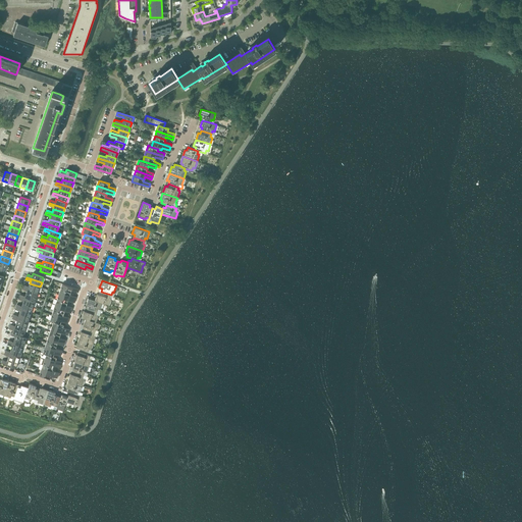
[(23,284),(22,286),(38,292),(40,286),(30,283),(29,286),(23,284)]
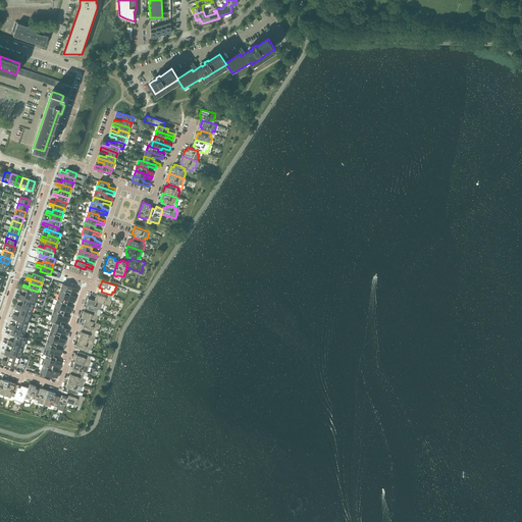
[(62,283),(60,289),(70,293),(71,290),(79,292),(80,289),(62,283)]
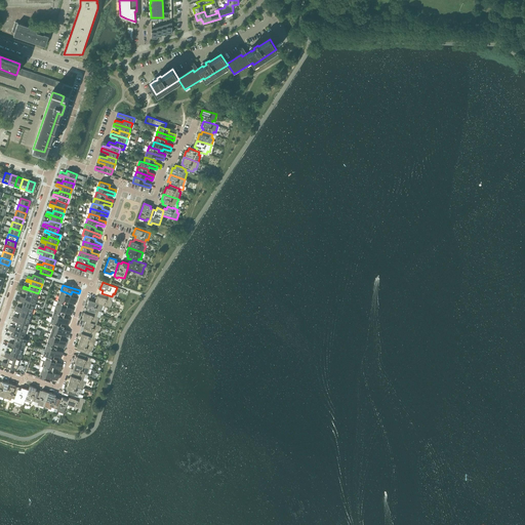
[(27,292),(27,295),(37,298),(38,293),(23,288),(23,290),(27,292)]
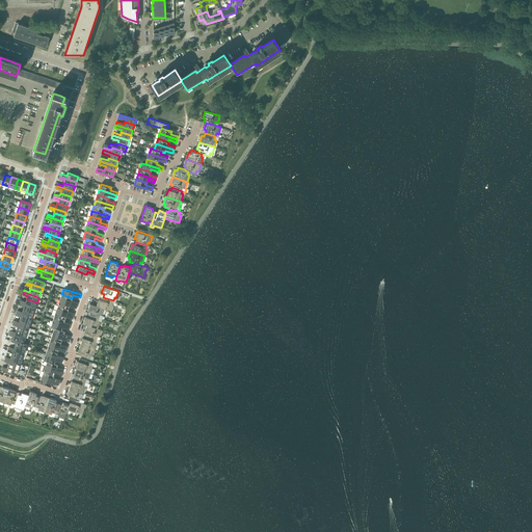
[(61,294),(60,299),(77,306),(78,302),(72,300),(72,298),(61,294)]
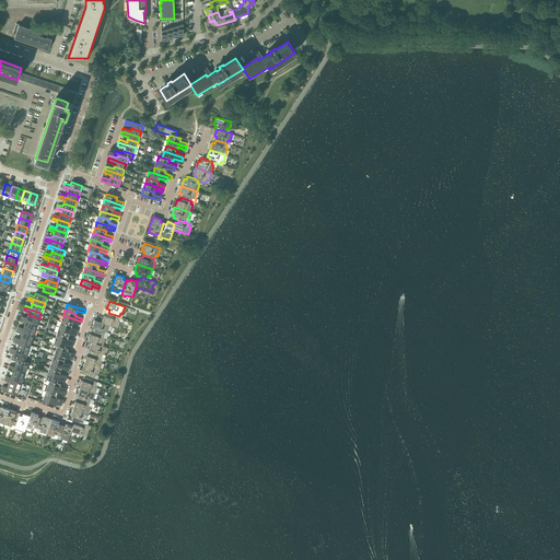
[(104,315),(102,322),(102,323),(111,325),(117,327),(120,321),(118,319),(119,316),(108,313),(107,316),(104,315)]
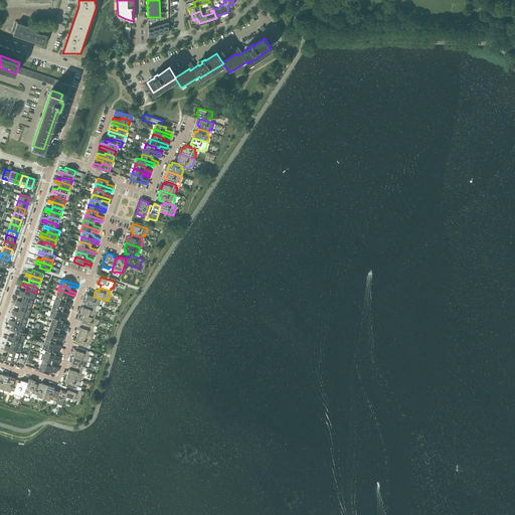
[(20,291),(19,293),(34,298),(36,293),(26,290),(25,292),(20,291)]
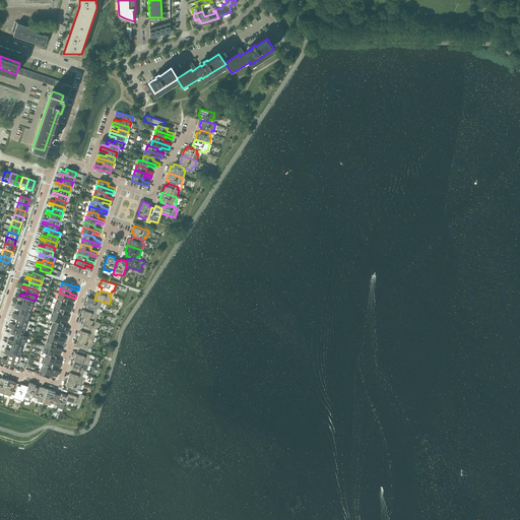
[(59,293),(57,298),(67,302),(68,299),(74,302),(75,299),(59,293)]
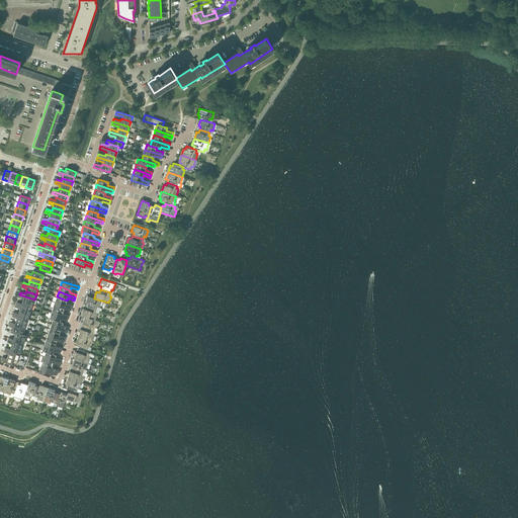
[(23,298),(22,300),(33,305),(34,299),(19,294),(18,296),(23,298)]
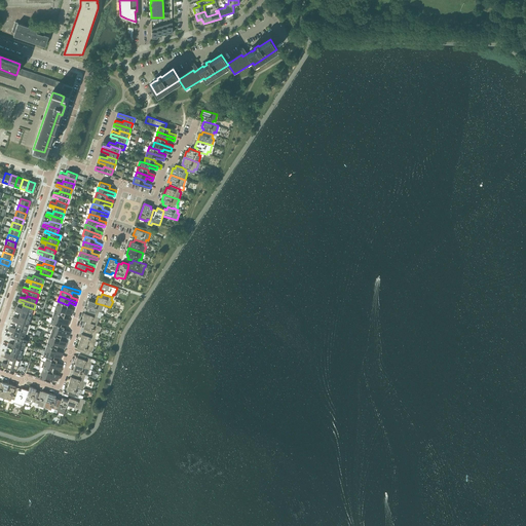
[(89,308),(88,311),(99,314),(100,311),(101,312),(104,305),(96,303),(96,302),(88,300),(86,307),(89,308)]
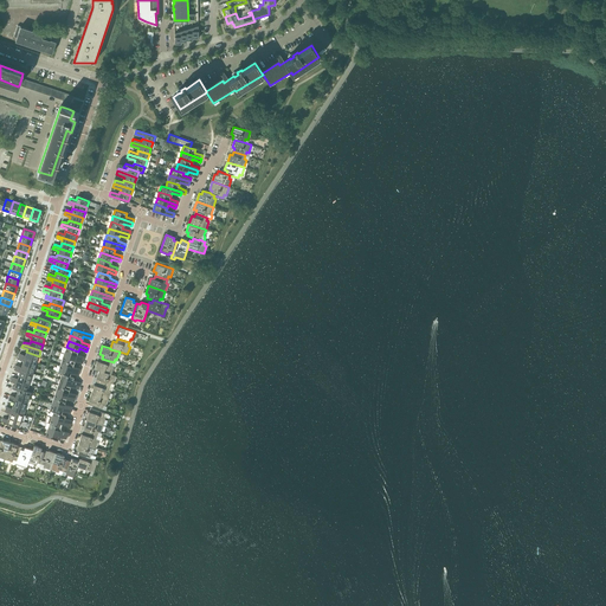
[(66,347),(64,353),(84,360),(85,356),(77,354),(78,352),(66,347)]
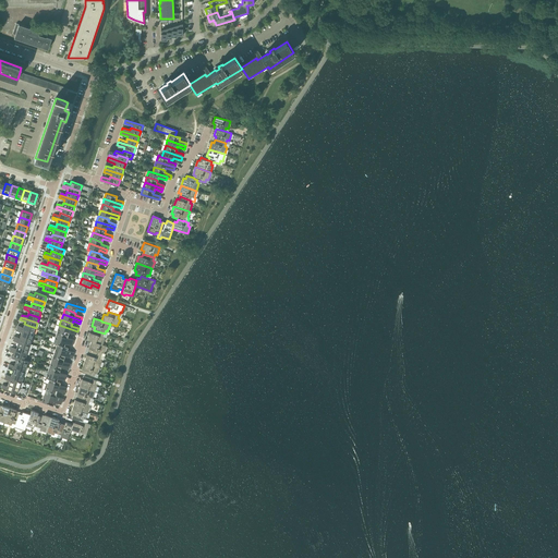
[(19,325),(17,327),(34,334),(36,328),(24,324),(23,327),(19,325)]
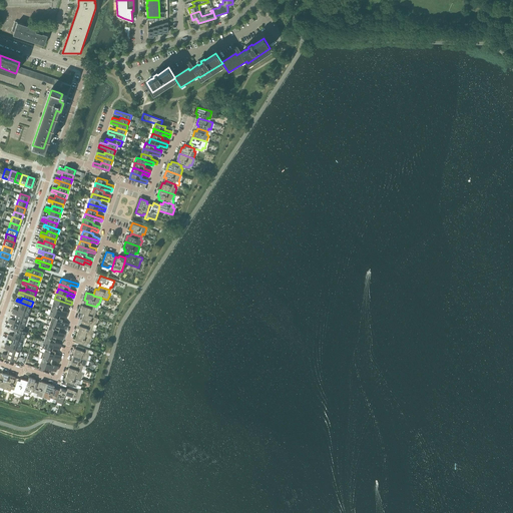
[(52,299),(50,304),(52,305),(63,308),(63,306),(70,308),(71,305),(54,299),(52,299)]
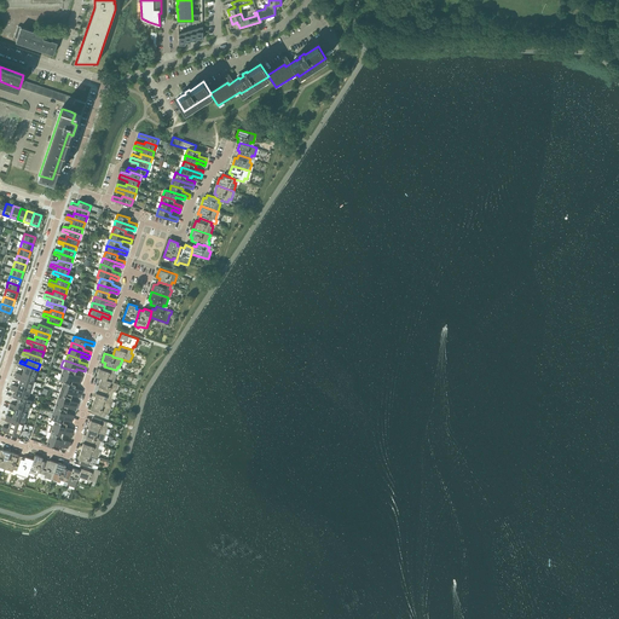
[(24,368),(23,371),(35,375),(38,370),(19,363),(18,366),(24,368)]
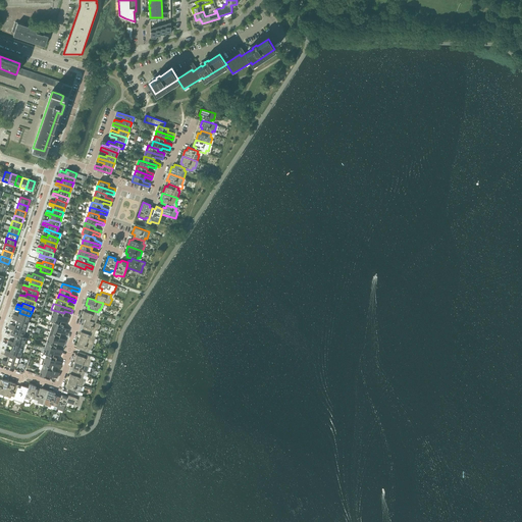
[(82,317),(86,319),(96,322),(99,315),(97,315),(98,312),(88,309),(87,311),(84,311),(82,317)]
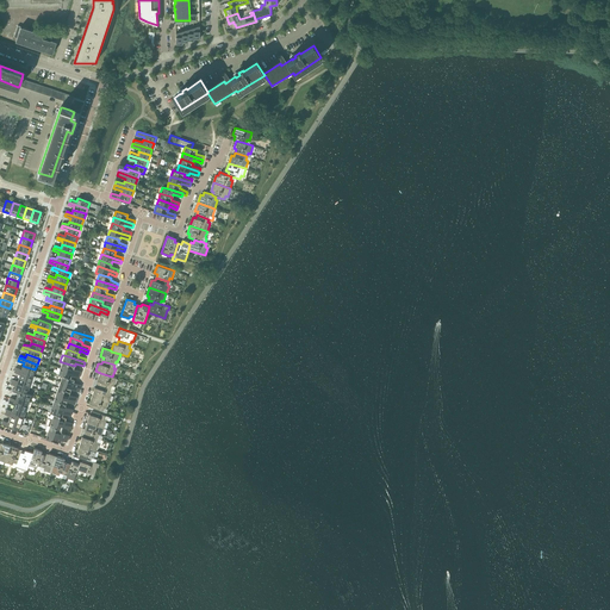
[(62,362),(61,368),(80,374),(81,372),(74,368),(75,366),(62,362)]
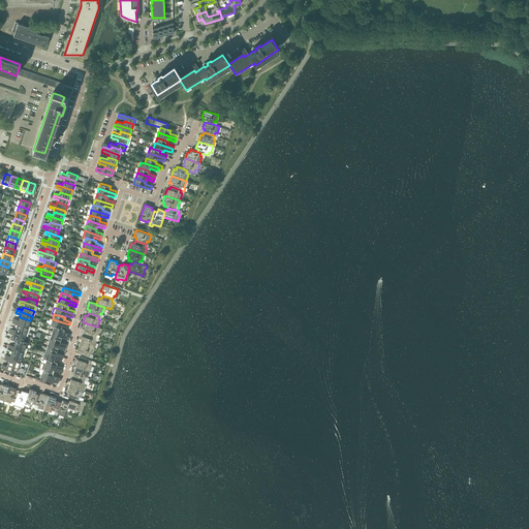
[(13,318),(13,320),(29,325),(30,320),(20,317),(19,320),(13,318)]
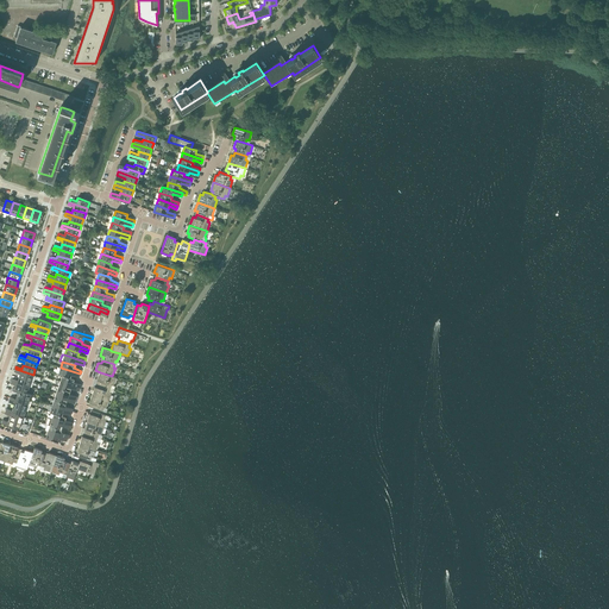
[(58,374),(62,375),(70,377),(71,375),(80,377),(80,374),(61,368),(58,374)]
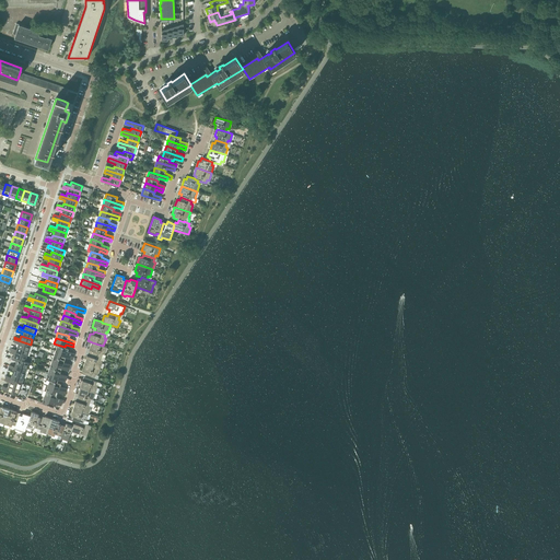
[(19,343),(18,347),(28,350),(31,345),(14,339),(13,341),(19,343)]
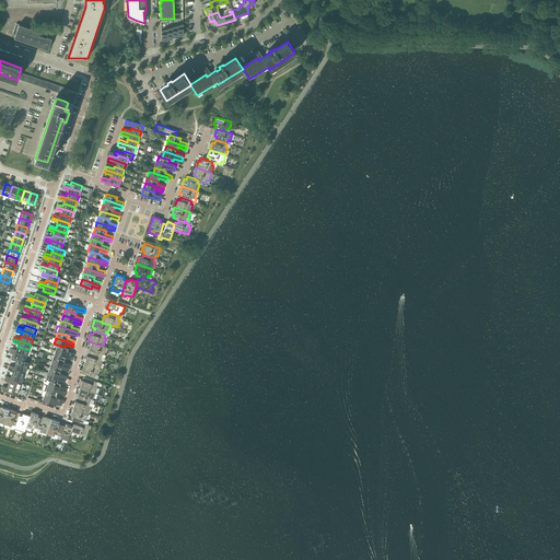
[(92,350),(91,353),(102,357),(103,353),(105,354),(107,347),(103,346),(92,342),(90,349),(92,350)]
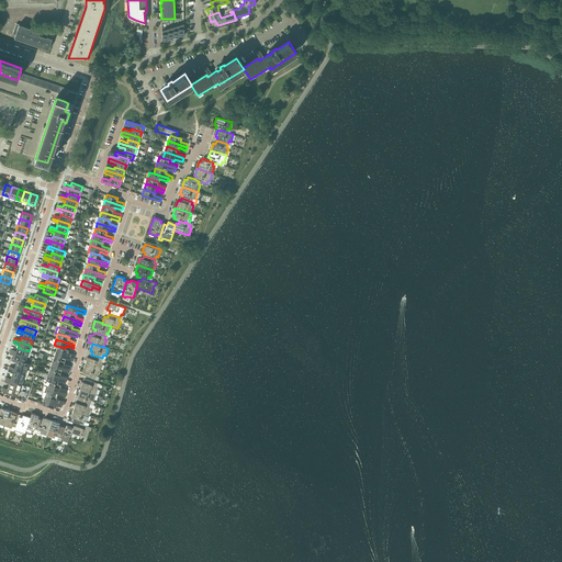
[(57,346),(56,351),(74,358),(75,355),(68,352),(69,349),(65,348),(57,346)]
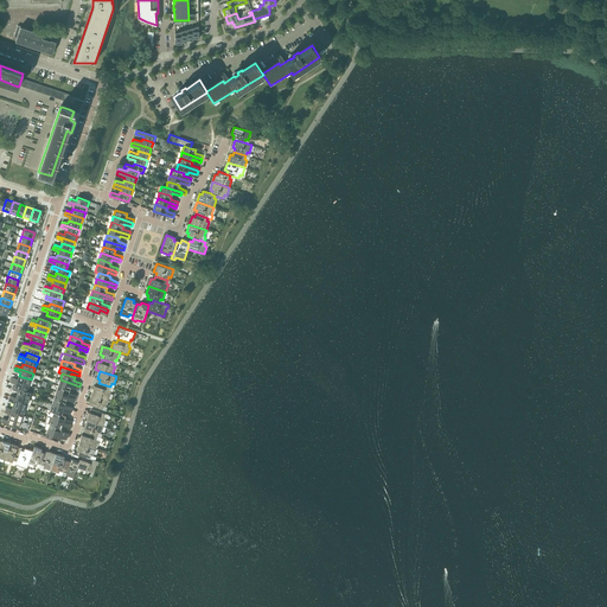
[(12,377),(11,379),(29,385),(31,379),(19,376),(18,378),(12,377)]
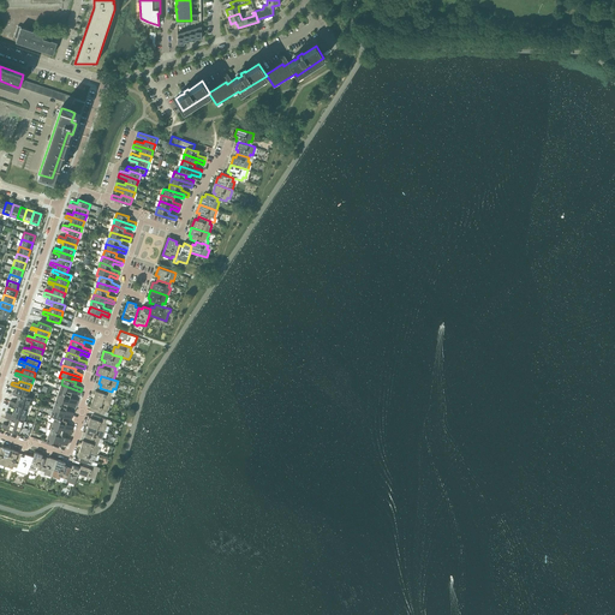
[(16,389),(16,392),(28,396),(29,390),(11,384),(11,387),(16,389)]
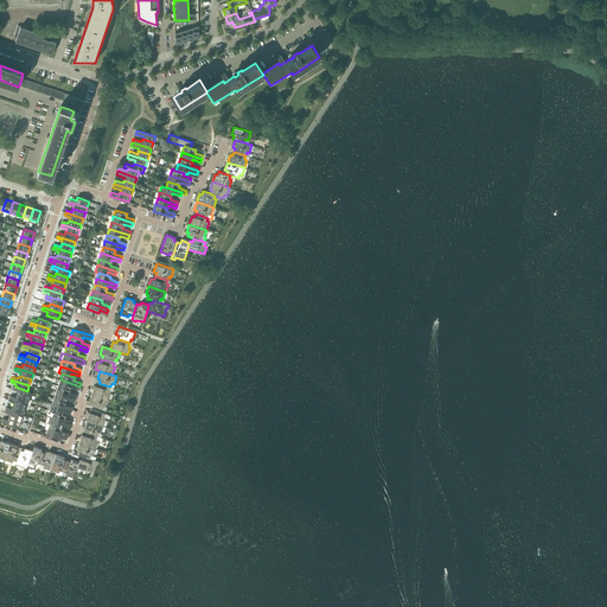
[(61,379),(58,385),(70,390),(71,387),(78,390),(80,387),(61,379)]
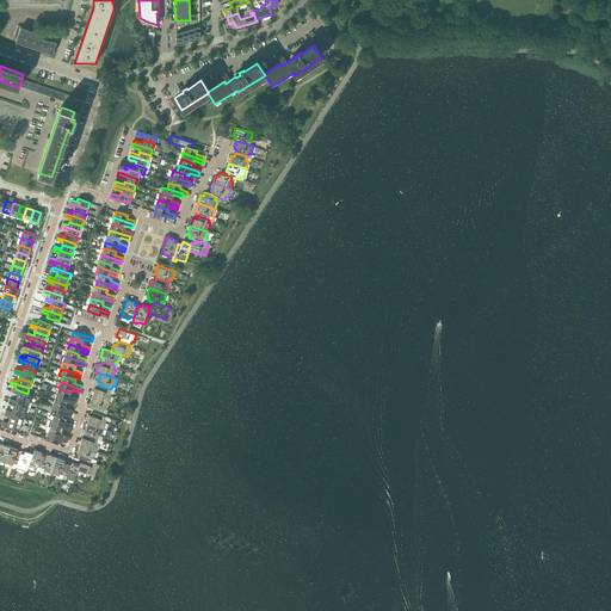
[(96,388),(92,395),(110,401),(112,394),(110,393),(111,389),(99,386),(98,389),(96,388)]
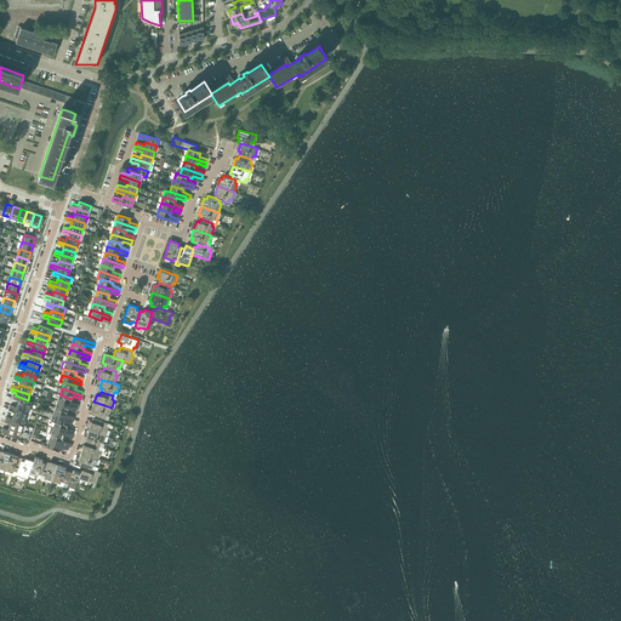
[(60,394),(57,400),(78,408),(79,404),(70,402),(72,399),(60,394)]
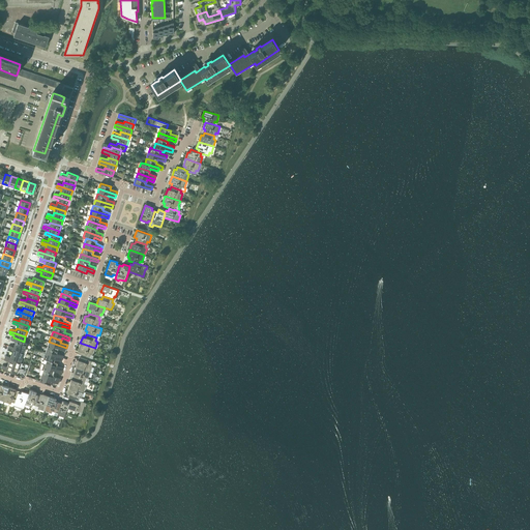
[(16,342),(15,344),(26,348),(27,343),(24,342),(13,337),(11,337),(10,340),(16,342)]
